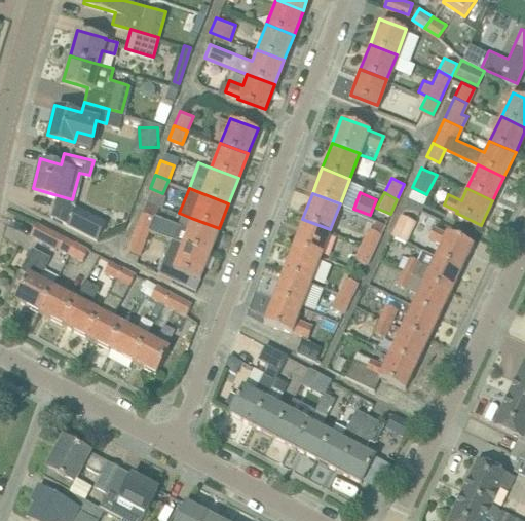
[(105,219),(76,205),(67,222),(96,237),(105,219)]
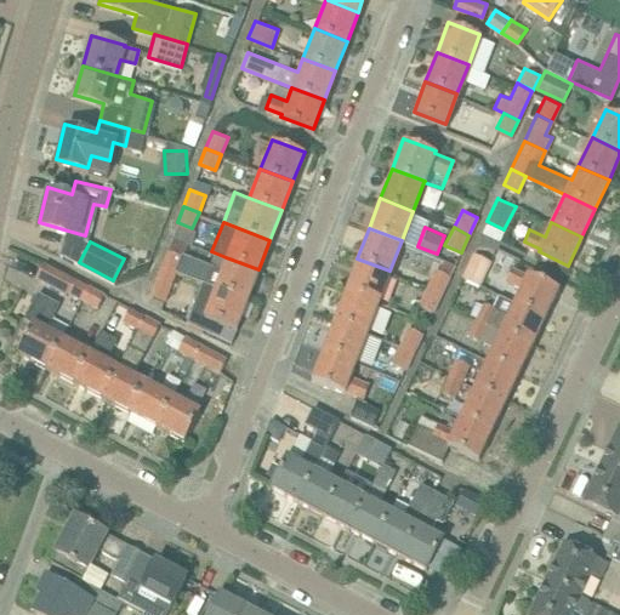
[(182,254),(168,248),(161,266),(176,271),(182,254)]
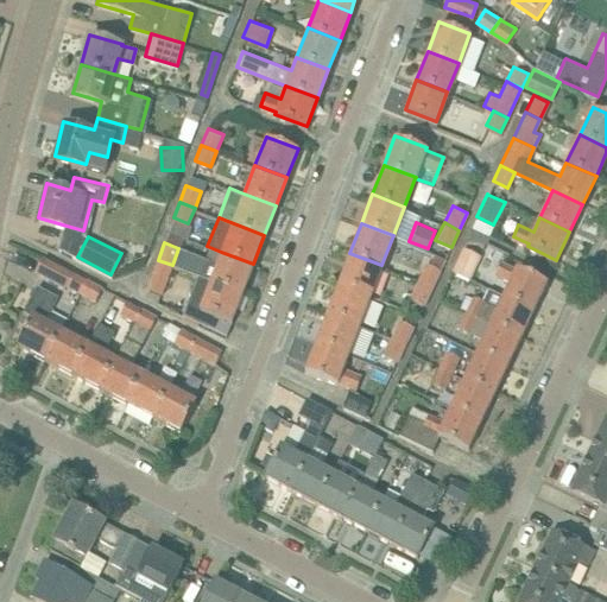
[(480,253),(462,245),(453,268),(469,277),(480,253)]
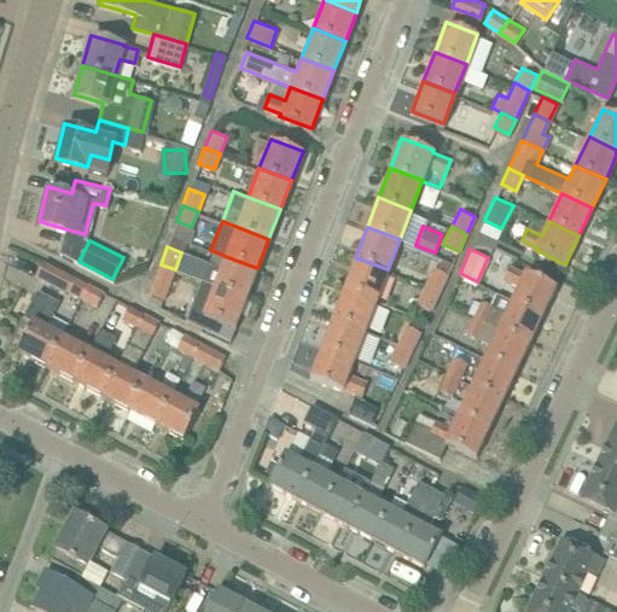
[(181,252),(175,269),(246,297),(257,268),(225,256),(221,266),(181,251),(181,252)]
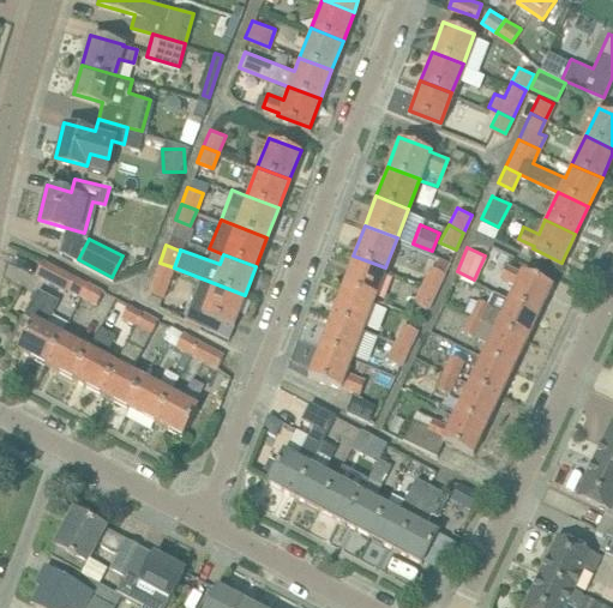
[(374,298),(385,268),(353,256),(342,284),(374,298)]
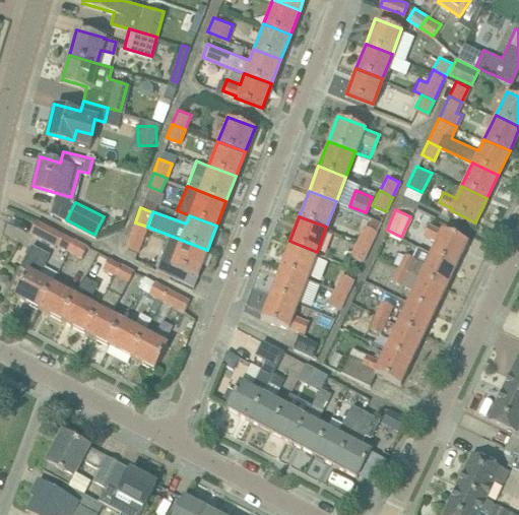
[(74,238),(36,217),(29,231),(54,243),(55,242),(68,249),(74,238)]
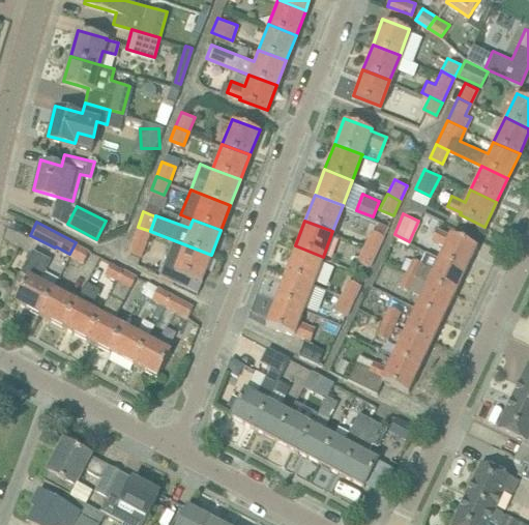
[(138,227),(128,251),(141,255),(150,231),(138,227)]
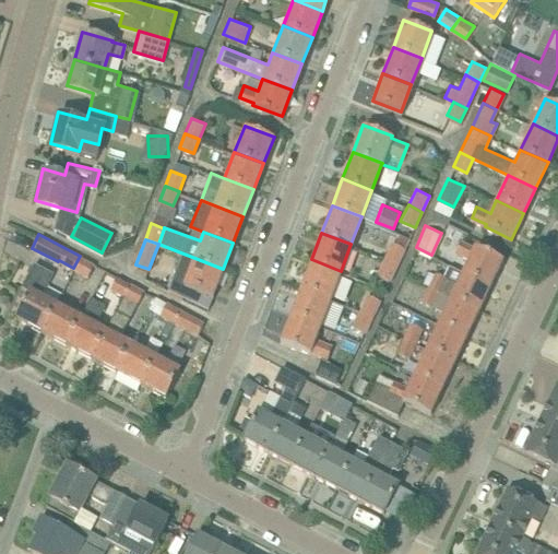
[(383,256),(398,262),(405,247),(391,240),(383,256)]
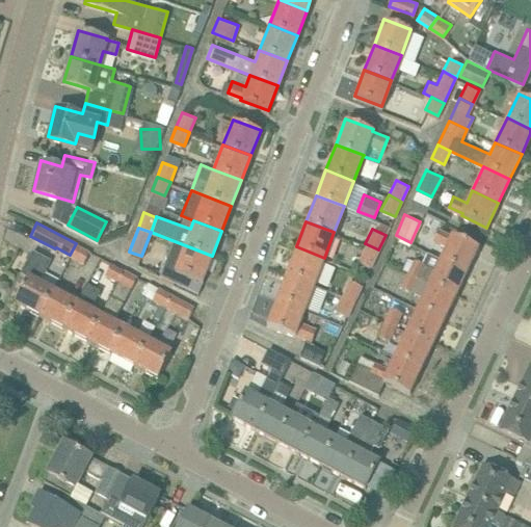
[(446,245),(440,258),(467,270),(478,245),(452,233),(451,235),(437,229),(433,238),(446,245)]
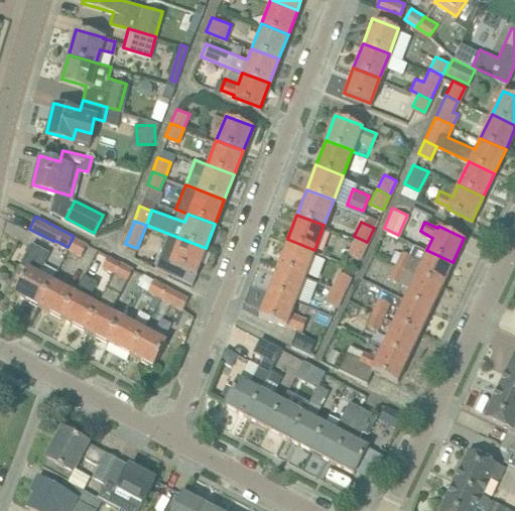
[(197,272),(206,248),(167,233),(154,266),(167,272),(171,262),(197,272)]
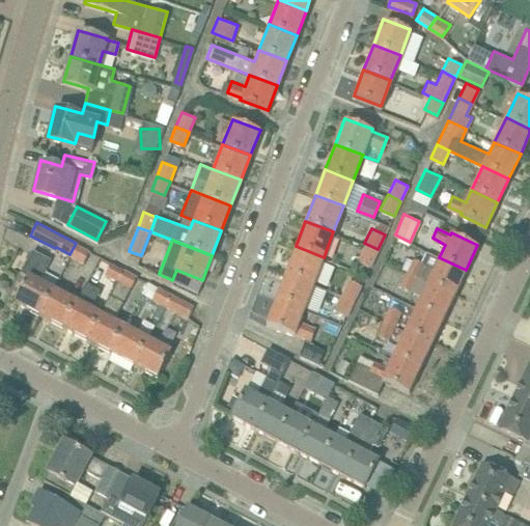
[(76,243),(70,254),(83,261),(89,250),(76,243)]
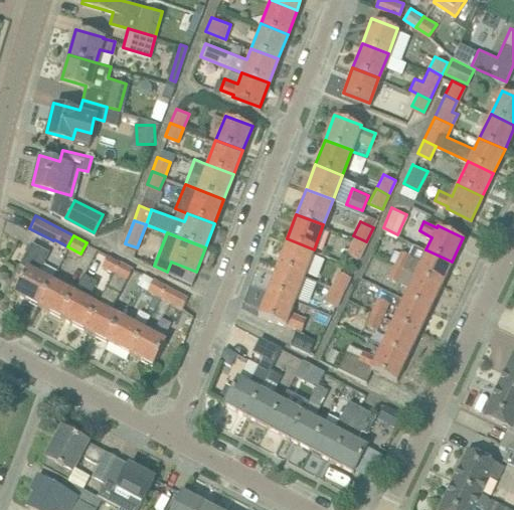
[(366,241),(353,235),(346,250),(359,257),(366,241)]
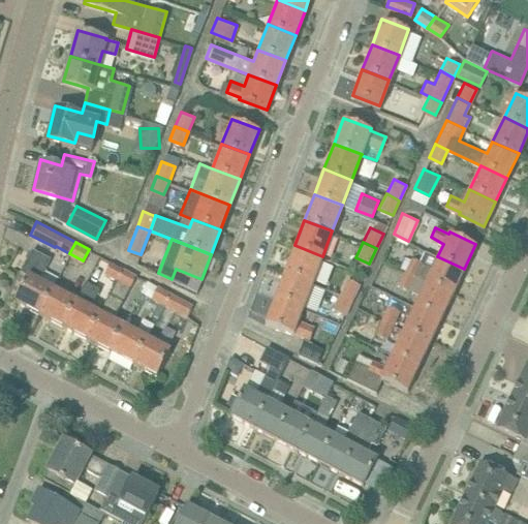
[(285,271),(312,281),(322,256),(294,245),(285,271)]
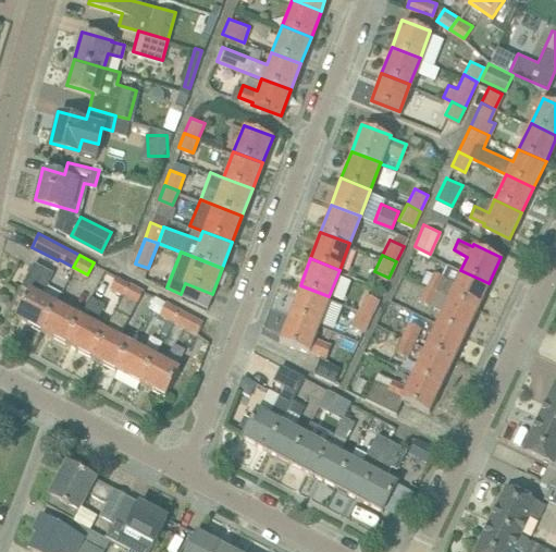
[(15,315),(40,329),(54,301),(40,293),(52,270),(33,260),(21,284),(29,289),(15,315)]
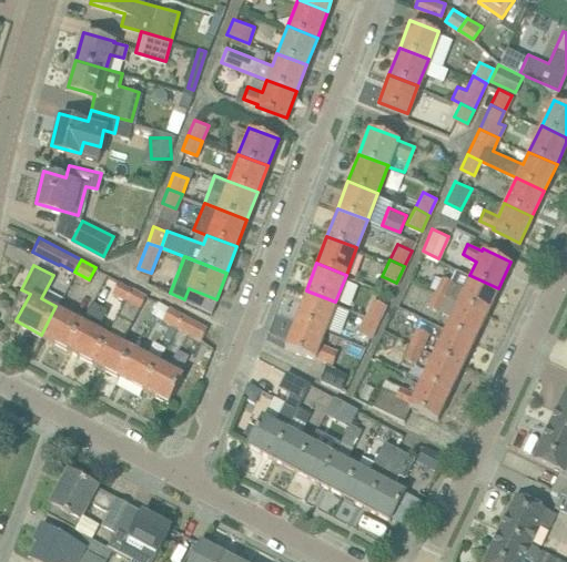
[(435,290),(486,314),(498,288),(469,275),(465,286),(442,276),(436,288),(435,290)]
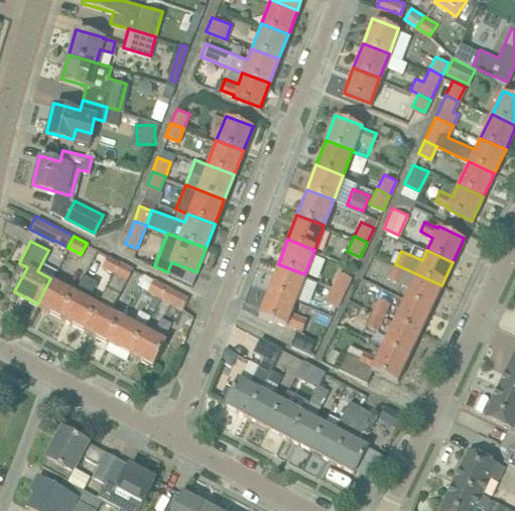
[(100,265),(113,272),(120,260),(107,253),(100,265)]
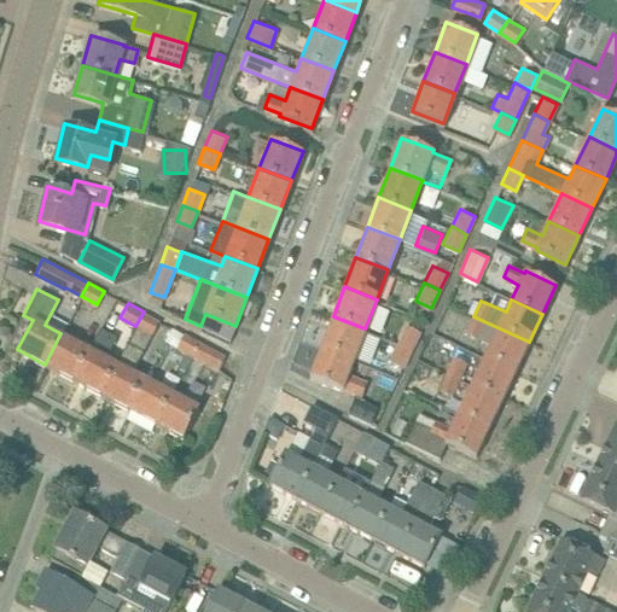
[(115,362),(99,392),(127,407),(143,377),(132,371),(158,321),(144,312),(135,326),(116,362),(115,362)]
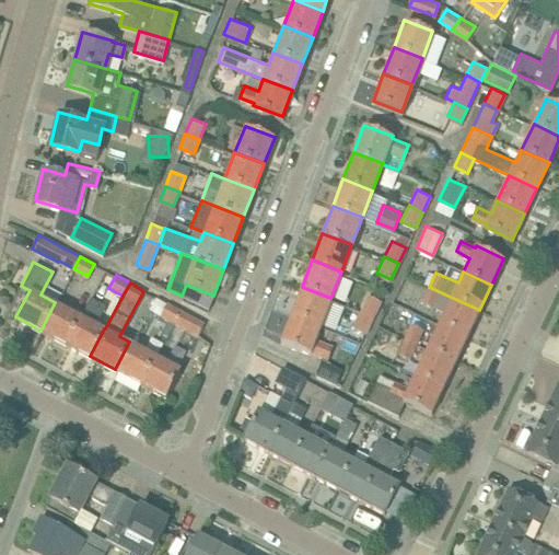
[(302,287),(291,314),(321,325),(330,298),(302,287)]
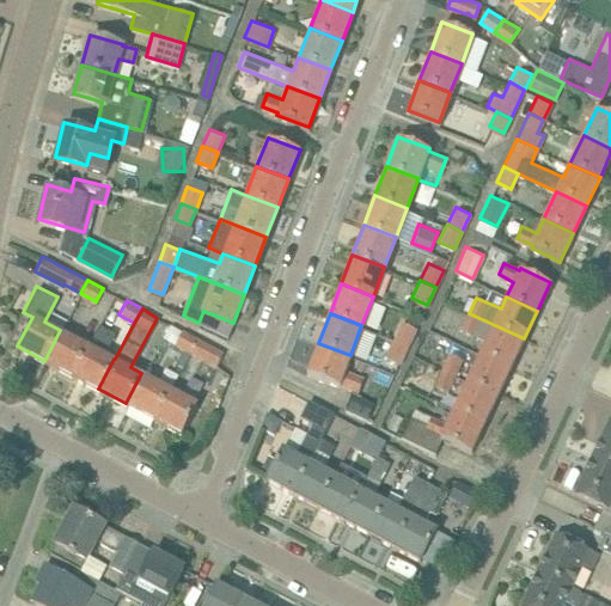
[(486,341),(481,352),(511,366),(524,338),(469,313),(462,329),(486,341)]
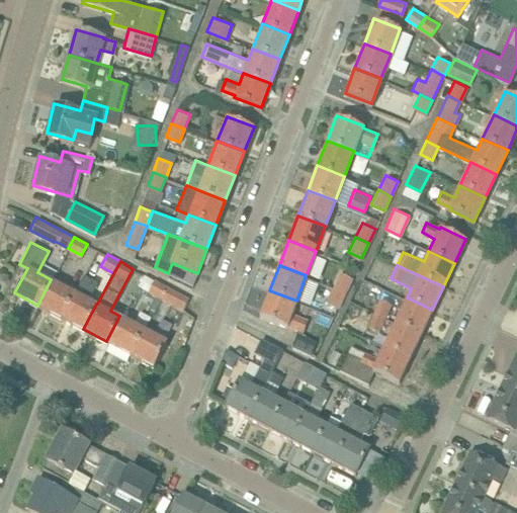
[(339,270),(333,285),(346,291),(352,277),(339,270)]
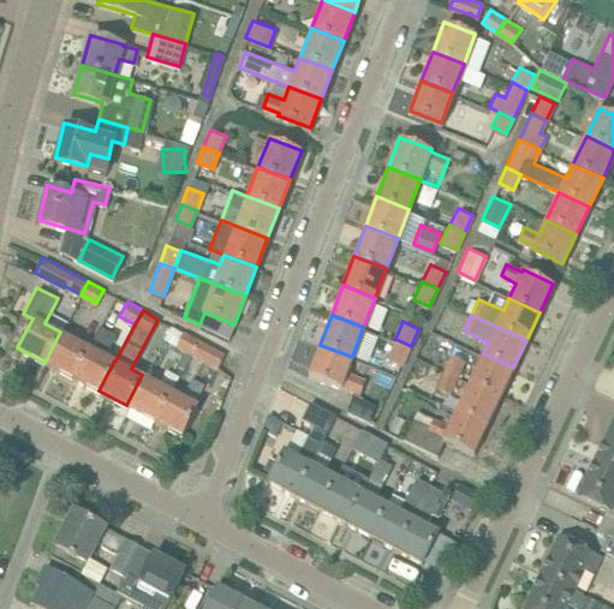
[(99,326),(88,346),(72,376),(99,390),(114,360),(106,356),(117,335),(99,326)]
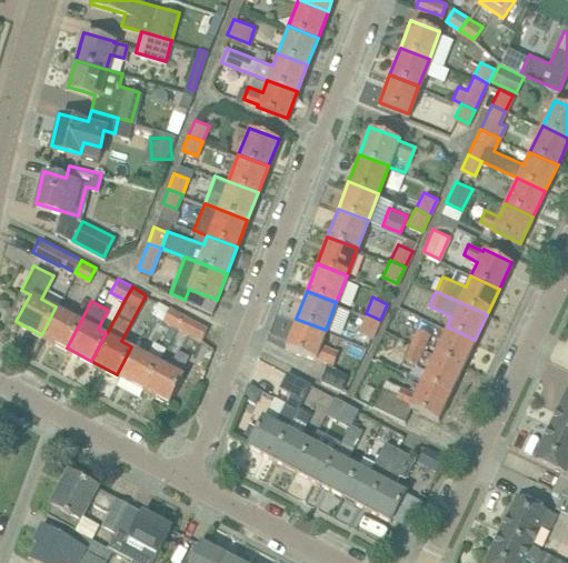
[(181,329),(188,315),(169,305),(162,318),(181,329)]
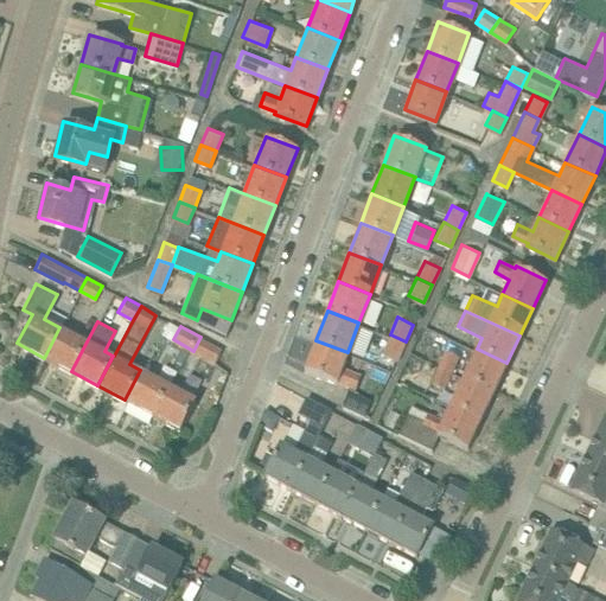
[(44,358),(71,371),(87,341),(59,327),(44,358)]
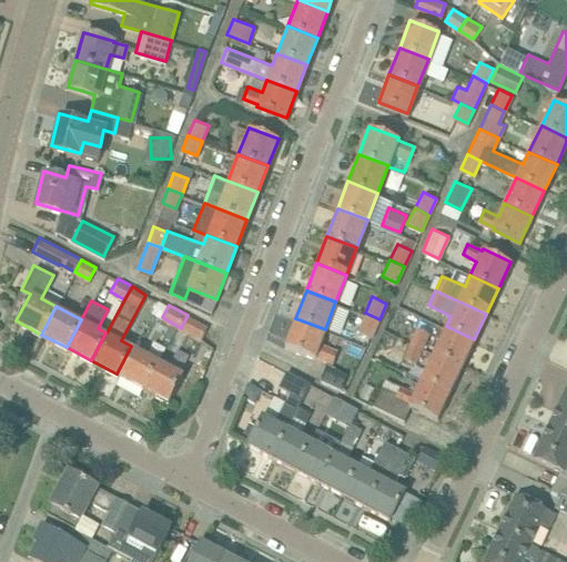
[(380,319),(365,313),(357,329),(372,336),(380,319)]
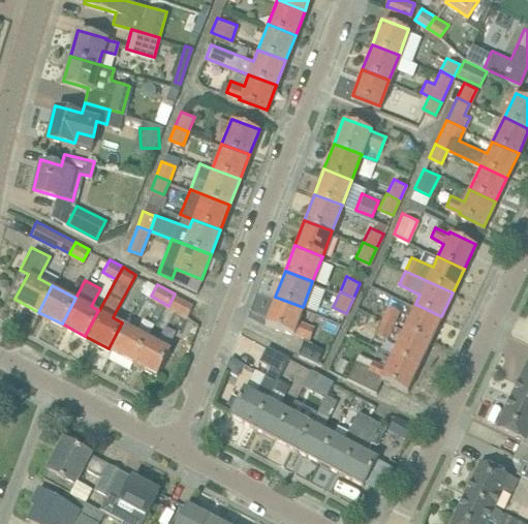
[(192,304),(175,294),(168,306),(186,315),(192,304)]
